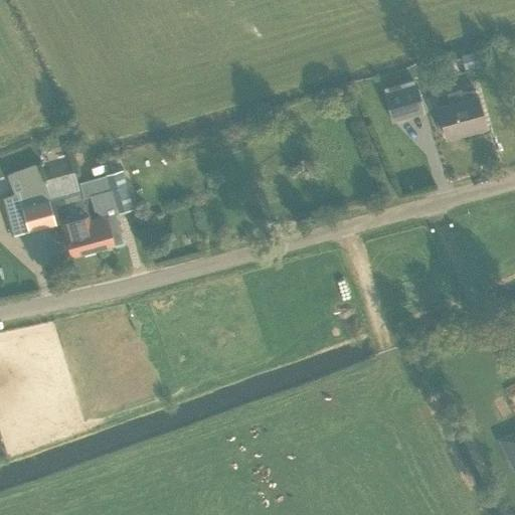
[(476,54),(465,57),(468,68),(479,66),(476,54)]
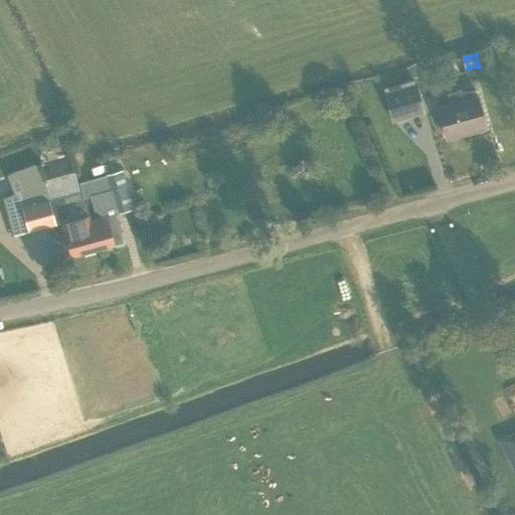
[(414,80),(382,90),(392,123),(423,114),(414,80)]
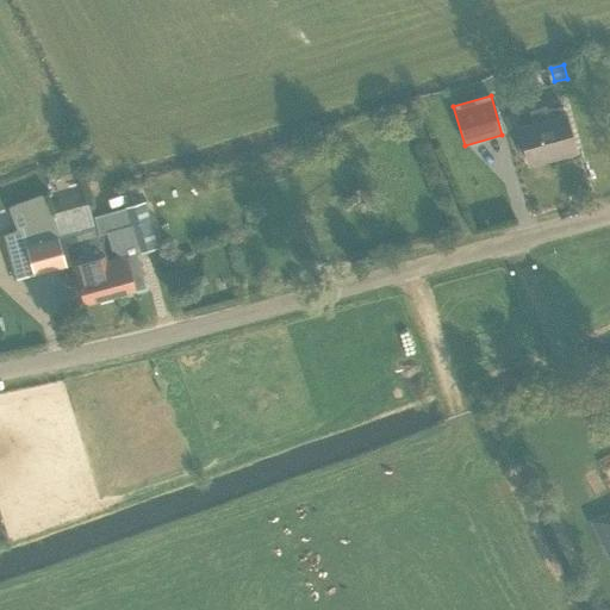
[(565,118),(562,110),(547,113),(546,110),(530,114),(534,128),(518,132),(529,167),(576,154),(565,118)]
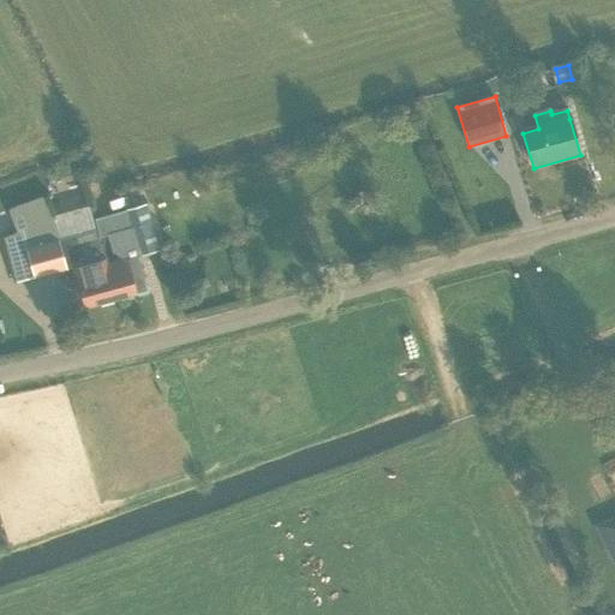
[(101,244),(117,298),(147,290),(137,255),(159,249),(145,204),(124,210),(125,212),(95,220),(100,237),(108,234),(113,251),(117,251),(119,261),(107,263),(101,244)]
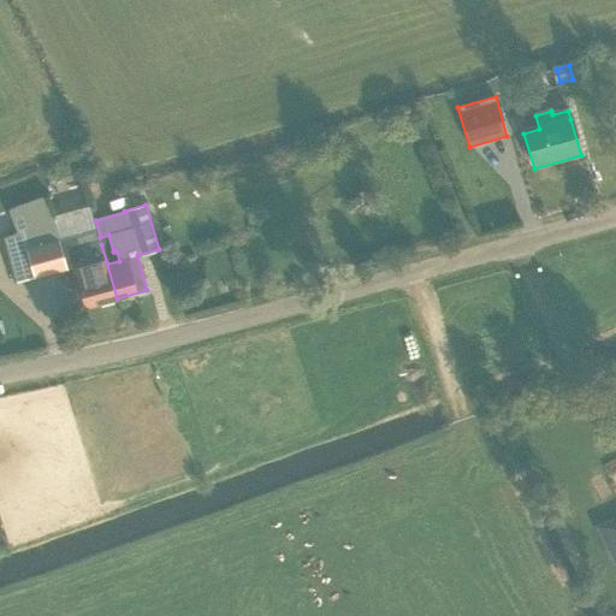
[(96,304),(117,298),(101,244),(100,244),(95,230),(27,248),(34,277),(73,266),(84,304),(96,302),(96,304)]
